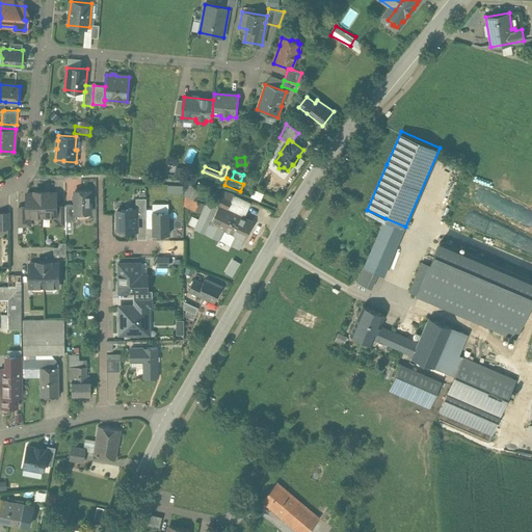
[(203,188),(189,183),(185,193),(185,195),(184,211),(200,217),(208,200),(200,196),(203,188)]
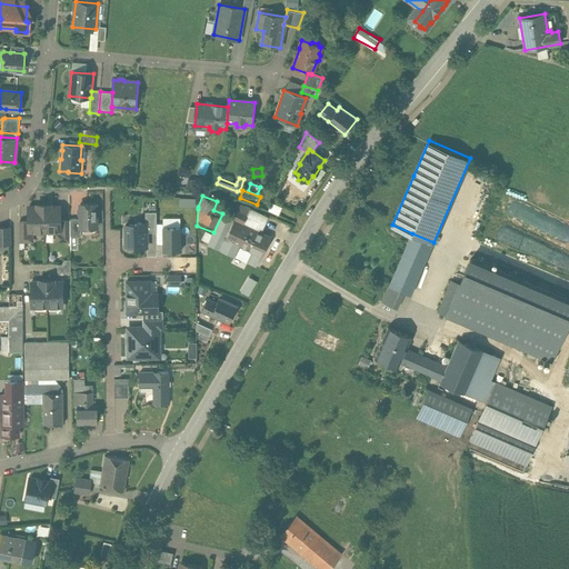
[(251,208),(235,202),(228,217),(235,220),(235,219),(243,223),(251,208)]
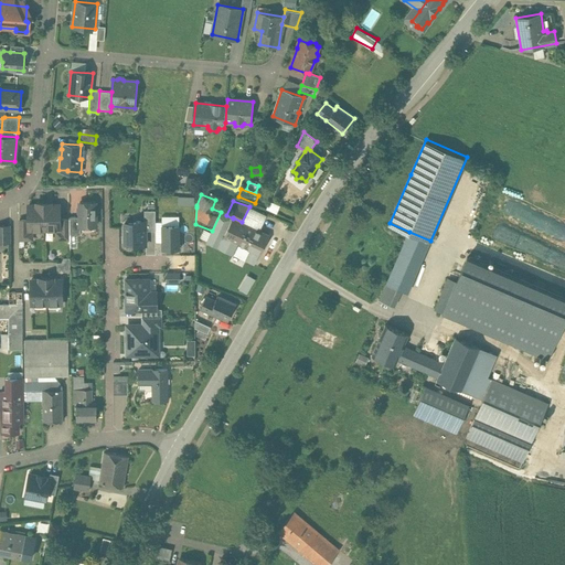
[(272,201),(268,209),(277,213),(280,205),(272,201)]
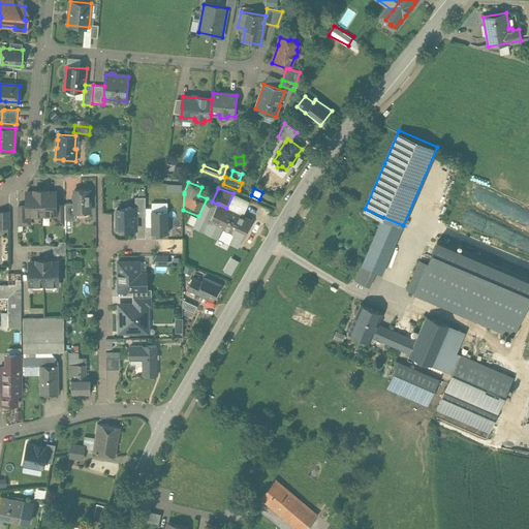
[(90,212),(89,189),(74,189),(75,203),(75,212),(90,212)]
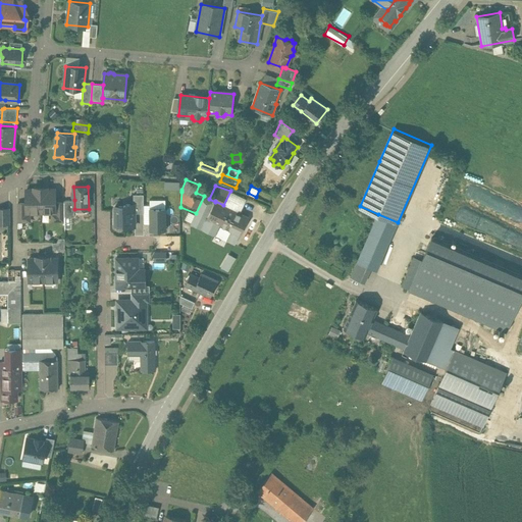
[(37,188),(37,190),(27,190),(27,203),(27,212),(30,212),(41,212),(41,188),(37,188)]
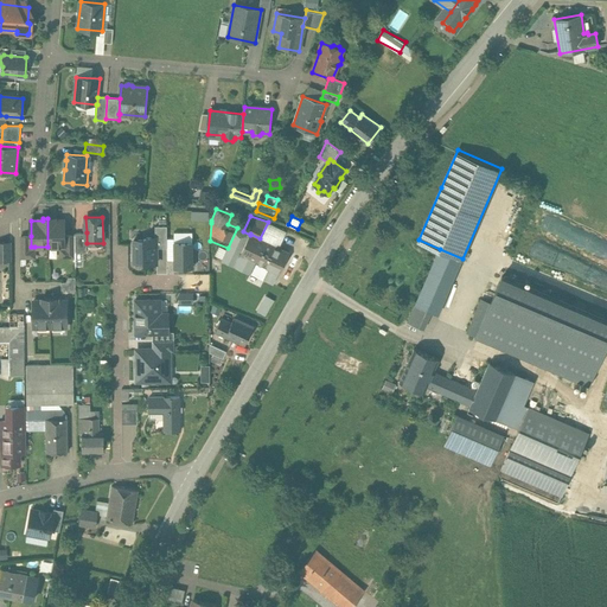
[(64,236),(64,221),(51,221),(51,218),(48,218),(48,247),(61,247),(64,247),(64,236)]
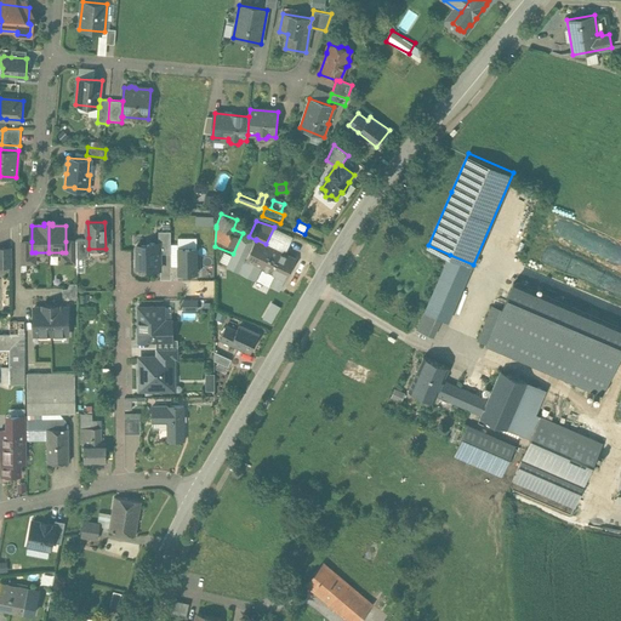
[(294,237),(274,227),(266,244),(272,246),(285,254),(294,237)]
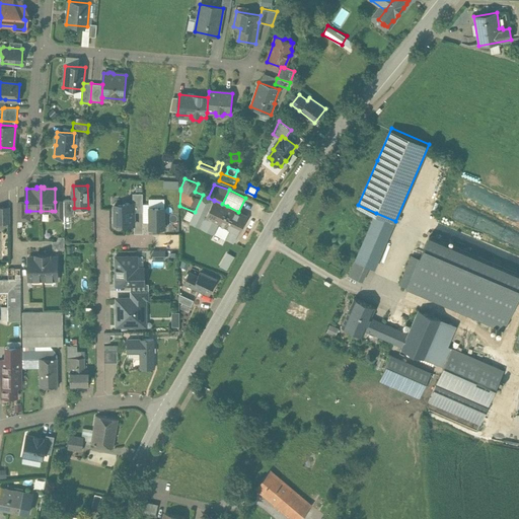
[(208,198),(203,195),(195,212),(190,223),(214,234),(214,233),(219,225),(218,224),(227,206),(222,204),(214,200),(214,201),(208,198)]
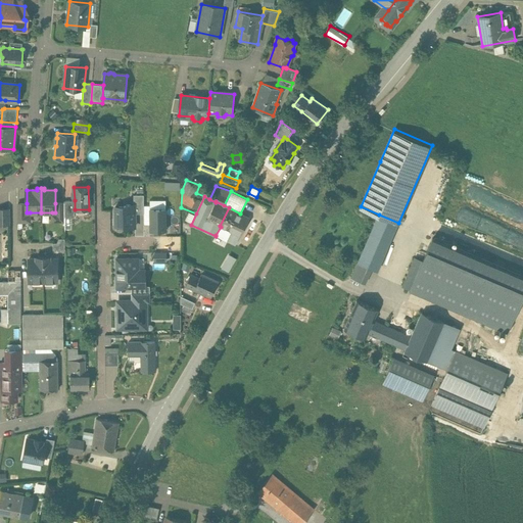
[(75,209),(75,200),(64,201),(64,203),(64,217),(75,217),(75,209)]
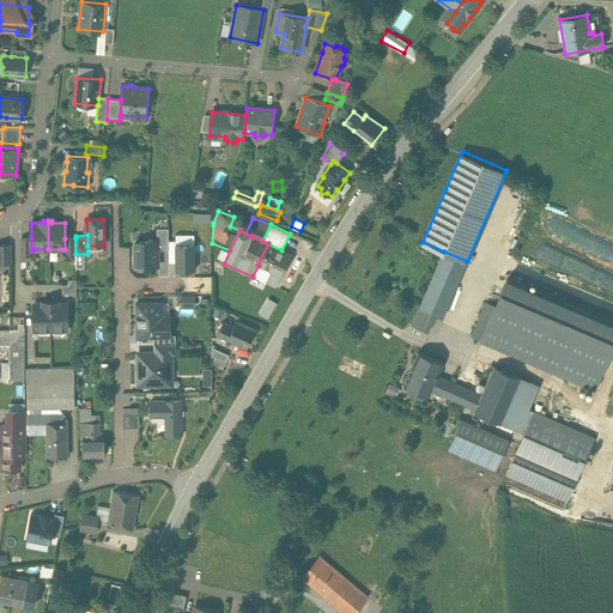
[(31,249),(31,238),(22,238),(22,260),(35,260),(35,249),(31,249)]
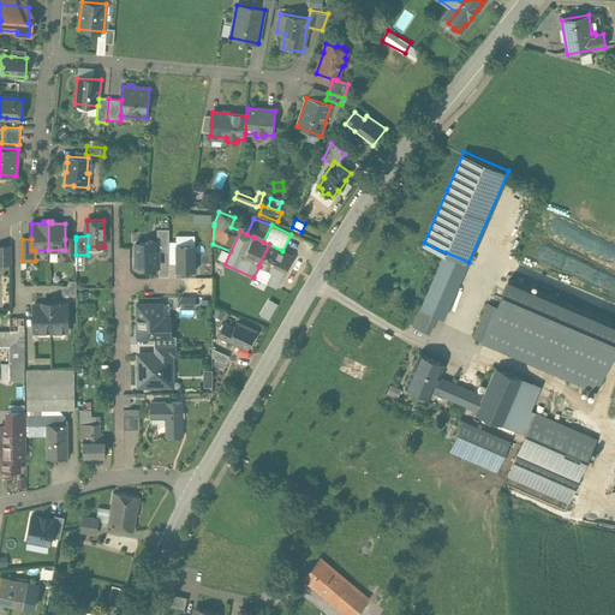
[(76,239),(65,239),(65,250),(61,250),(61,261),(77,261),(76,255),(76,239)]
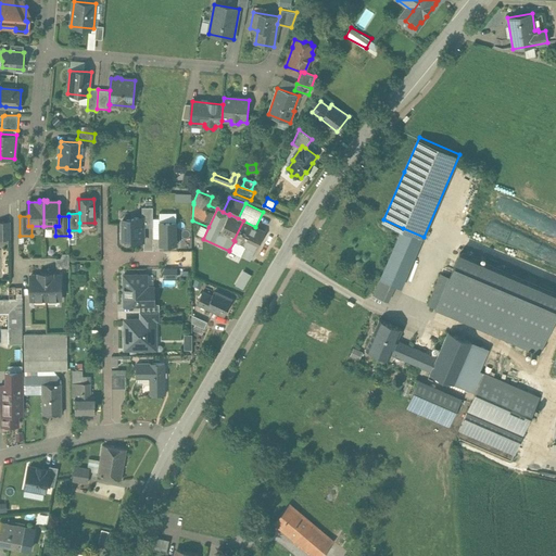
[(146,242),(144,216),(130,216),(130,219),(122,219),(122,240),(130,239),(130,242),(146,242)]
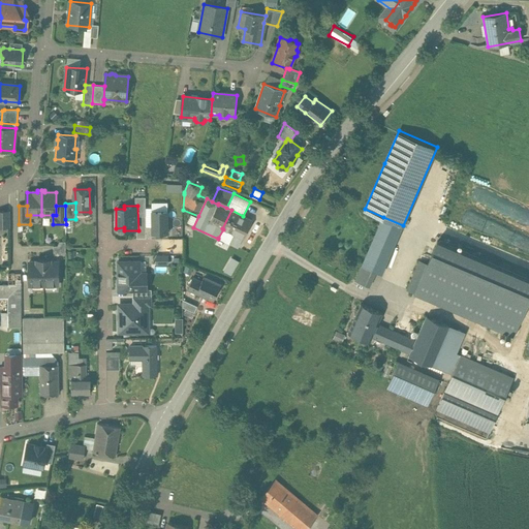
[(243,216),(231,210),(222,228),(223,229),(218,238),(230,244),(238,247),(242,239),(243,239),(252,220),(243,216)]
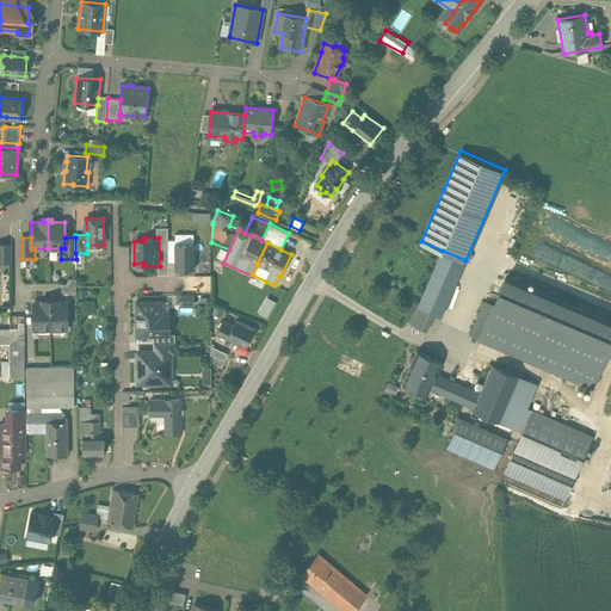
[(0,261),(11,261),(11,244),(0,244),(0,261)]
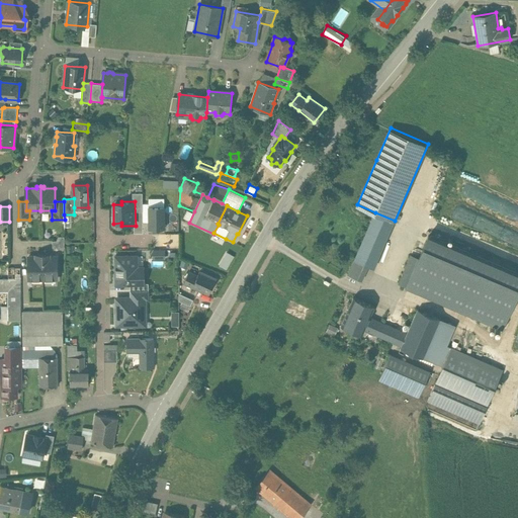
[(149,228),(164,228),(164,206),(149,207),(149,228)]
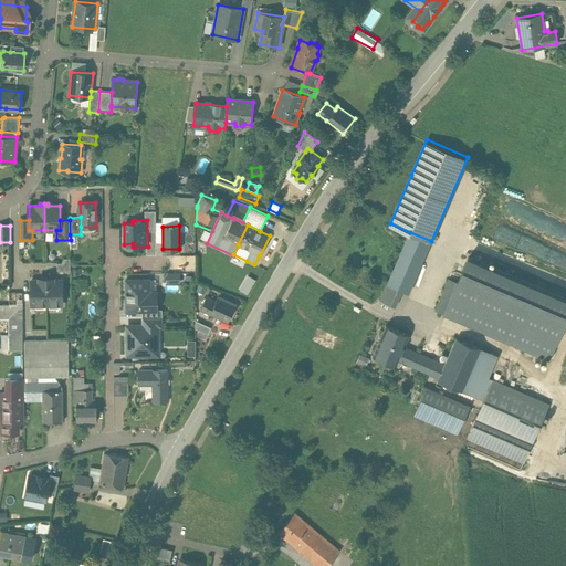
[(410,232),(388,284),(408,293),(431,241),(410,232)]
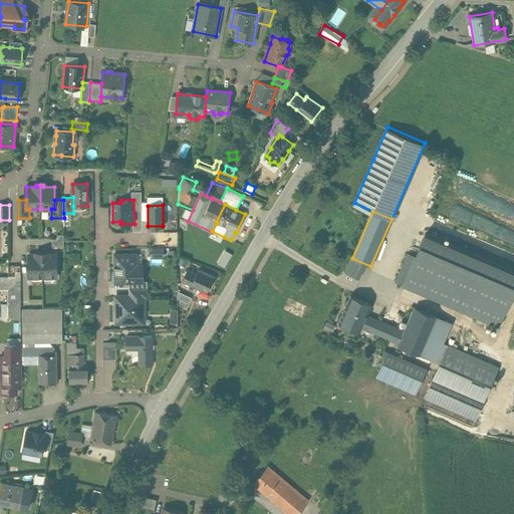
[(167,231),(177,231),(178,213),(164,213),(164,217),(167,217),(167,231)]
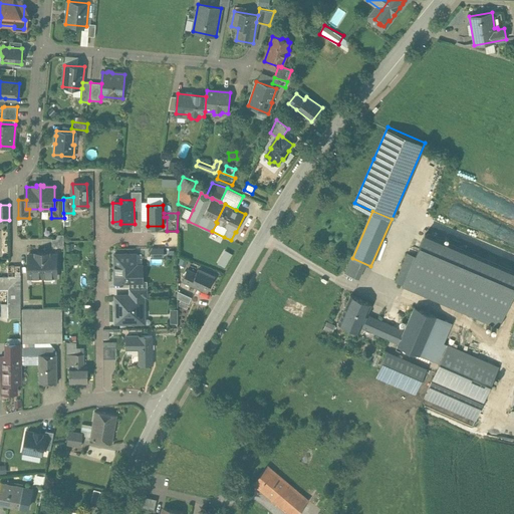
[(513,287),(513,270),(425,233),(402,287),(497,327),(513,287)]
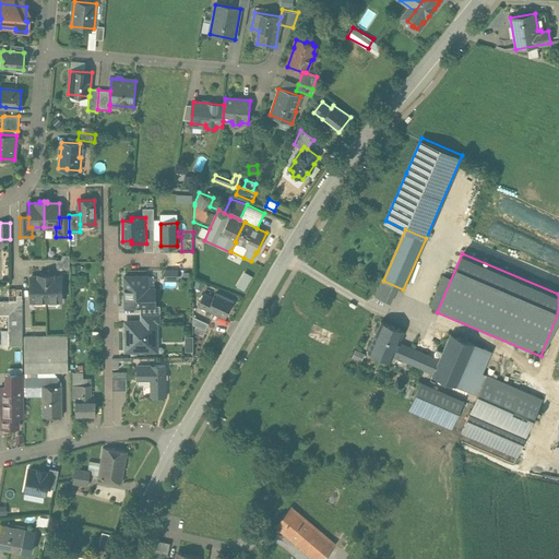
[(61,259),(57,259),(57,266),(70,266),(70,254),(63,254),(61,259)]
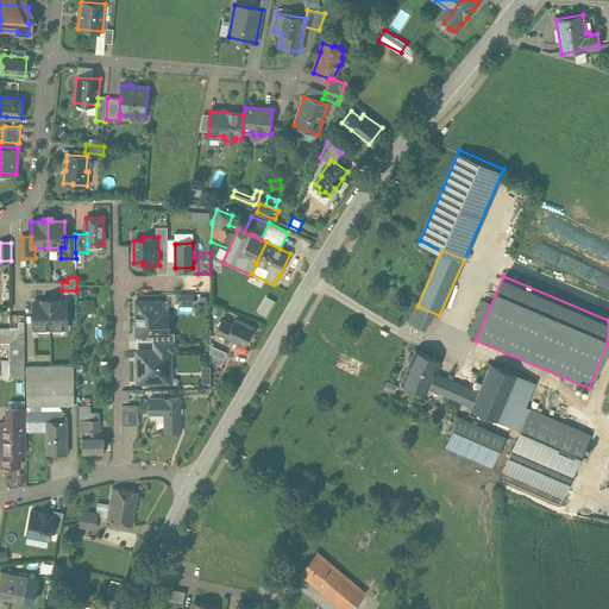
[(195,303),(194,293),(175,293),(175,305),(195,303)]
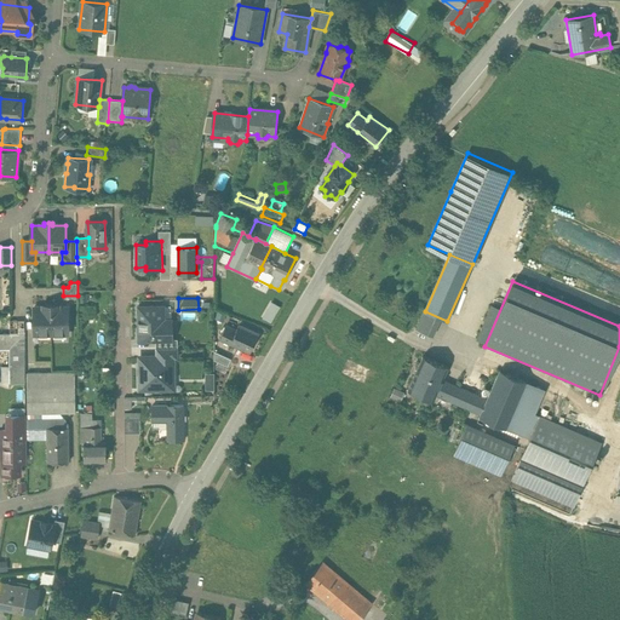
[(263,317),(273,321),(280,305),(270,300),(263,317)]
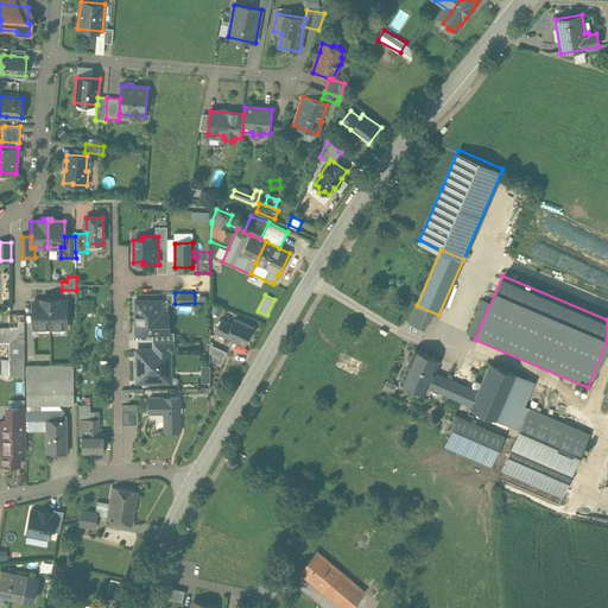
[(131,297),(131,316),(163,316),(163,297),(131,297)]
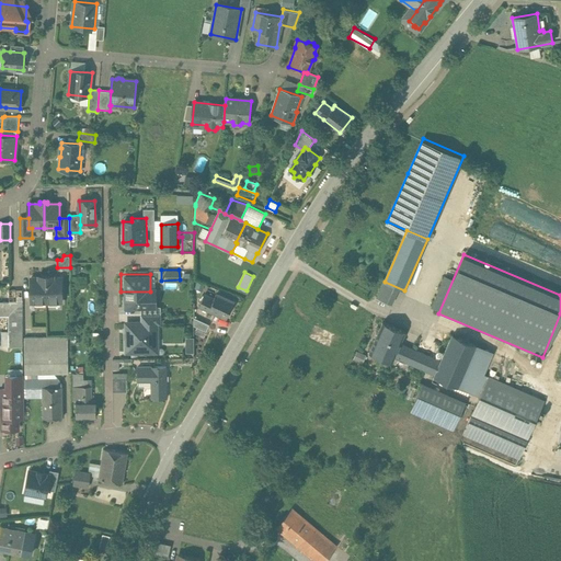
[(43,275),(43,277),(31,277),(31,301),(46,301),(46,275),(43,275)]
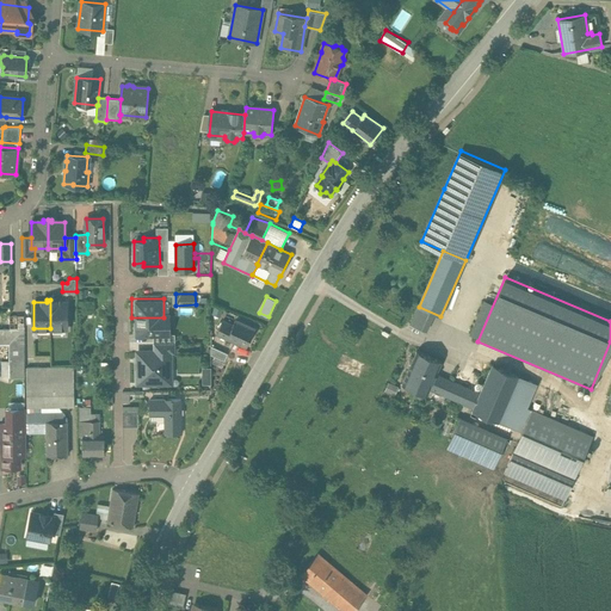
[(67,328),(67,302),(55,302),(55,300),(50,300),(50,328),(67,328)]
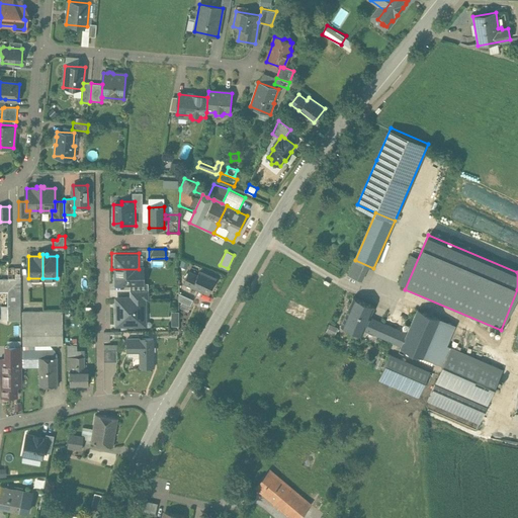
[(80,256),(71,256),(71,265),(80,265),(80,256)]
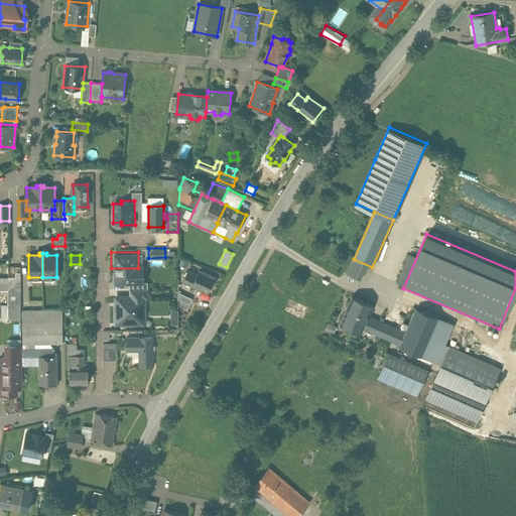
[(20,266),(8,266),(8,278),(20,277),(20,266)]
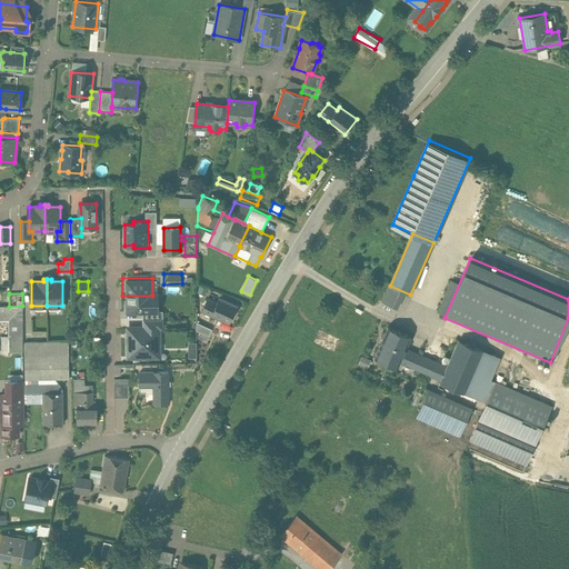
[(122,296),(122,313),(152,313),(152,296),(122,296)]
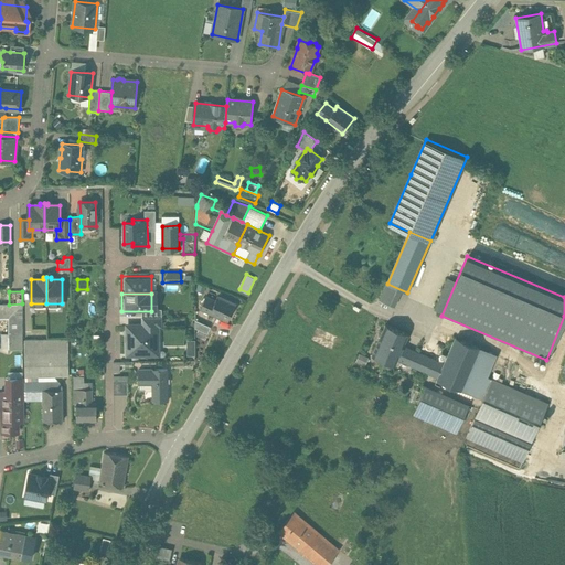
[(236,305),(217,296),(215,301),(205,297),(201,308),(210,312),(228,321),(236,305)]
